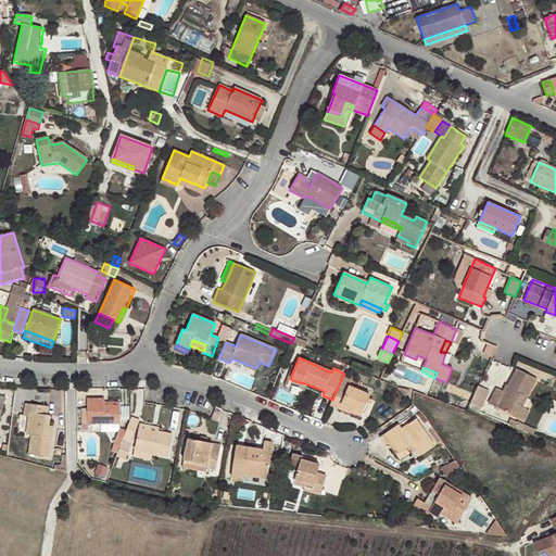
[(528,399),(538,379),(516,368),(505,392),(496,388),(489,403),(519,419),(525,408),(522,407),(519,405),(523,396),(528,399)]
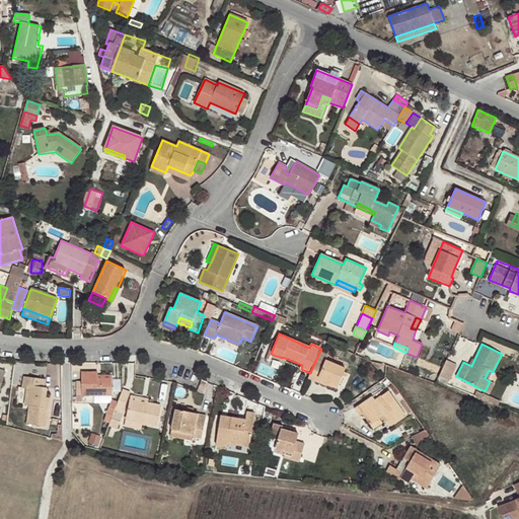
[(310,373),(307,379),(315,382),(317,379),(327,383),(338,388),(346,368),(325,360),(323,364),(315,361),(310,373)]
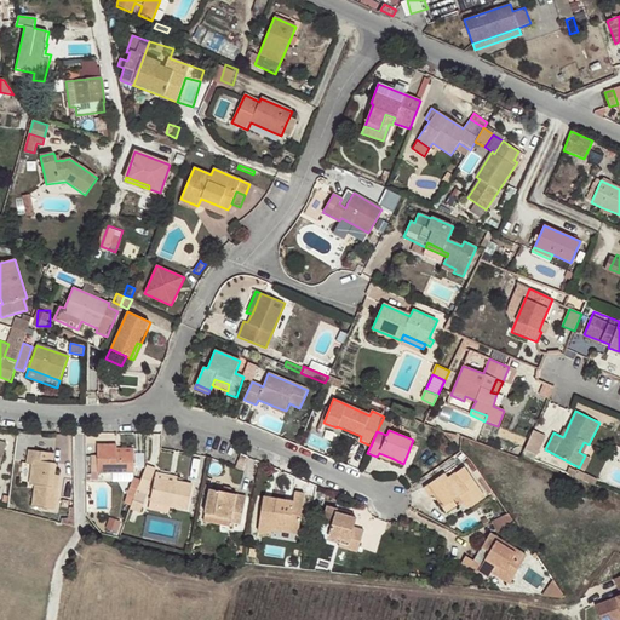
[(534,431),(528,445),(539,449),(545,436),(534,431)]
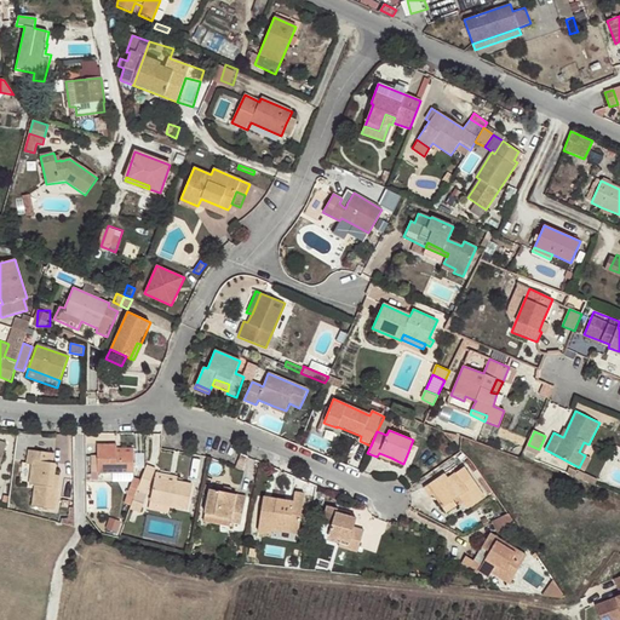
[(135,472),(135,452),(118,452),(118,448),(118,445),(97,446),(98,474),(135,472)]
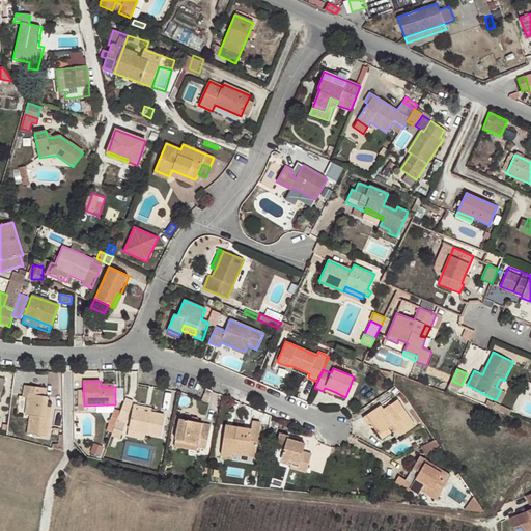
[(452,381),(450,386),(459,390),(462,385),(452,381)]
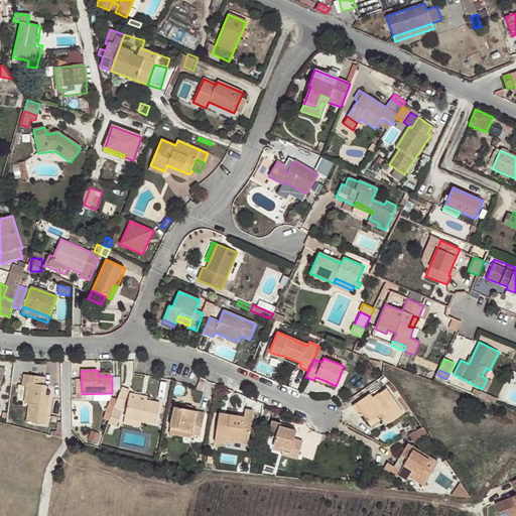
[(46,424),(47,409),(49,395),(45,395),(46,385),(44,385),(45,377),(24,374),(22,386),(26,387),(24,403),(29,403),(26,422),(46,424)]
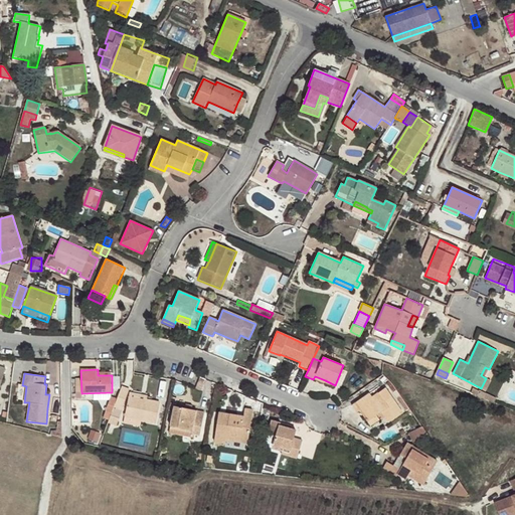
[(324,384),(325,380),(315,376),(313,379),(324,384)]
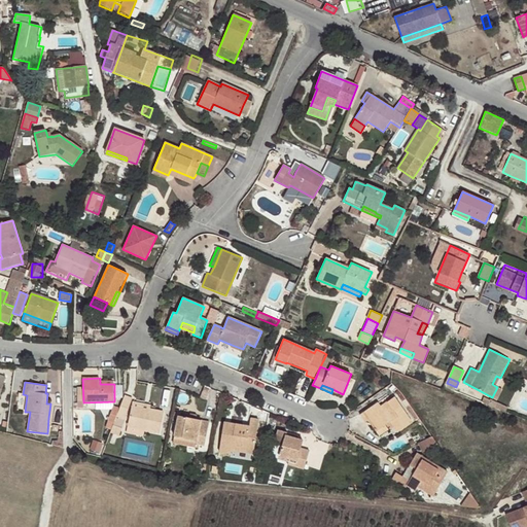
[(205,386),(200,397),(206,399),(211,388),(205,386)]
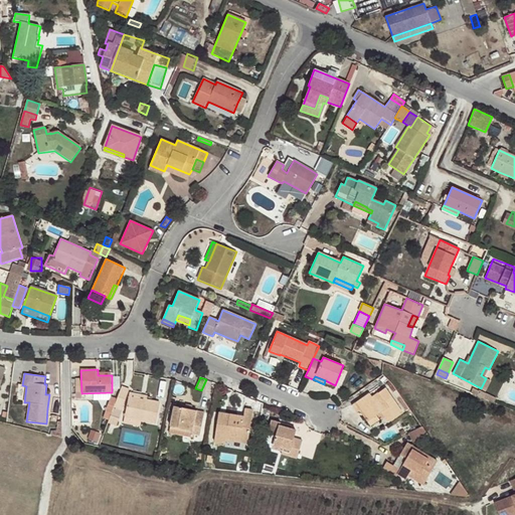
[(481,388),(486,390),(491,380),(486,378),(481,388)]
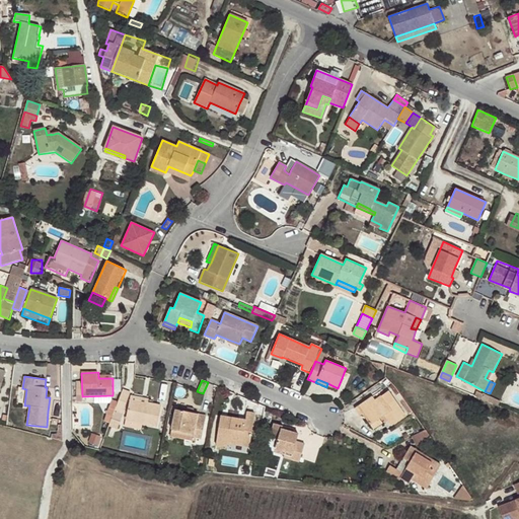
[(130,392),(123,389),(118,402),(115,411),(123,414),(130,392)]
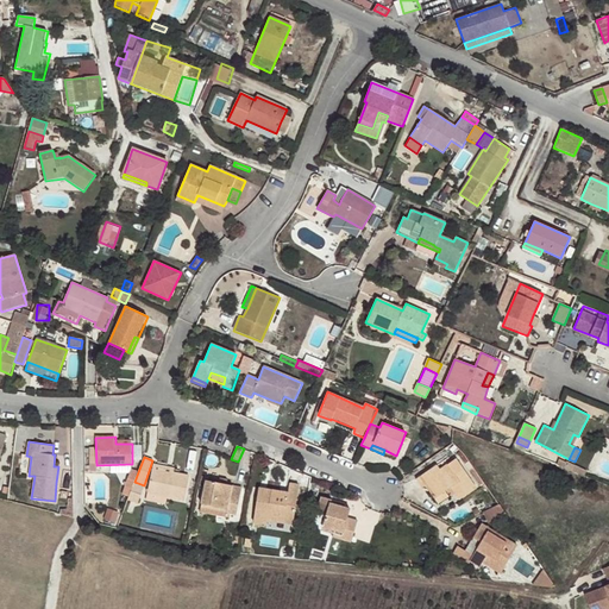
[(434,498),(445,491),(451,488),(459,500),(477,488),(457,458),(440,470),(437,465),(415,479),(421,489),(425,487),(434,498)]
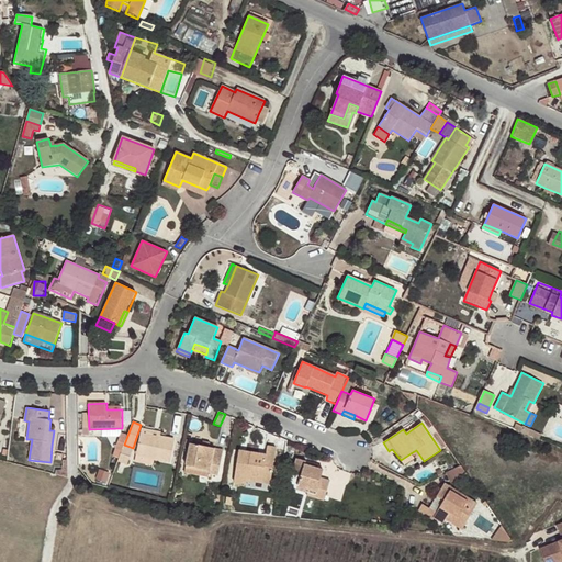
[(141,434),(160,437),(161,431),(142,428),(141,434)]
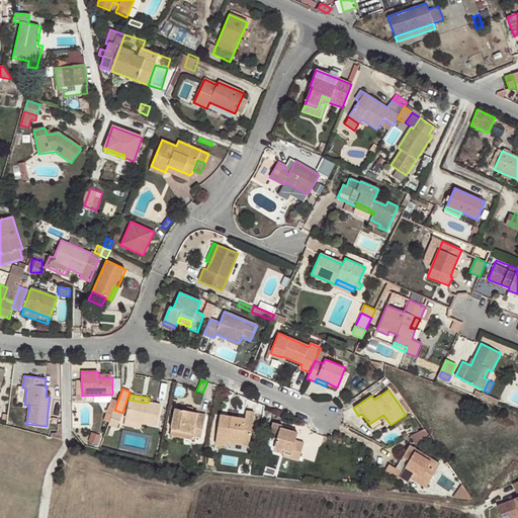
[(50,397),(48,411),(57,411),(58,398),(50,397)]
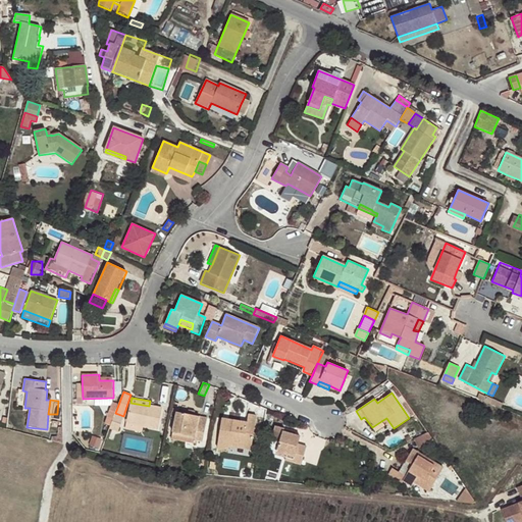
[(106,418),(112,420),(115,413),(118,405),(112,403),(106,418)]
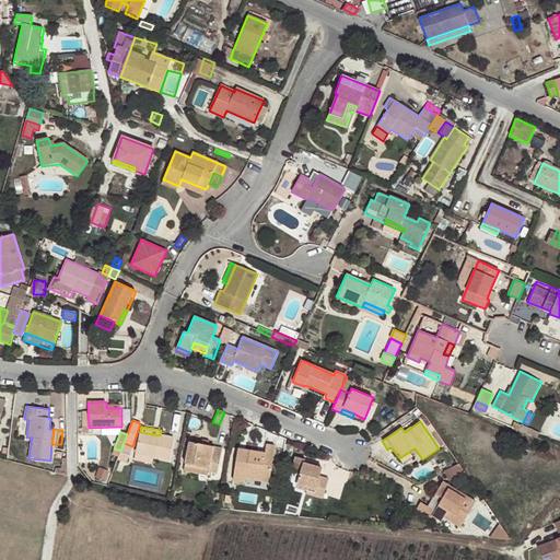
[(174,438),(160,435),(140,432),(135,454),(168,461),(174,438)]
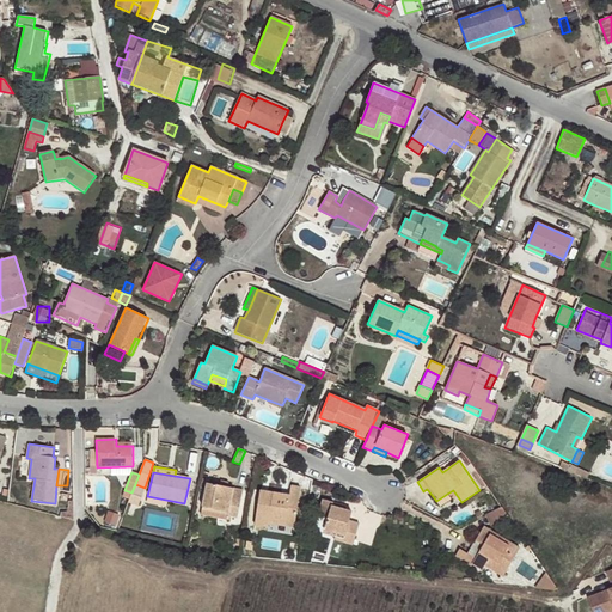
[(244,490),(228,487),(219,485),(207,483),(201,507),(228,512),(228,516),(238,518),(244,490)]
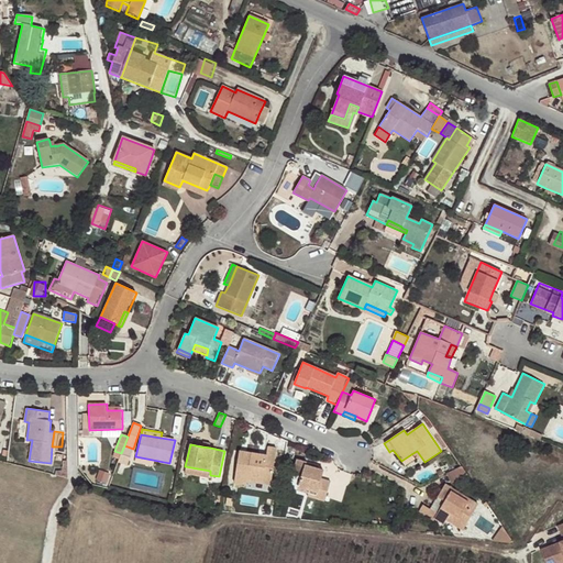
[(247,478),(272,482),(277,450),(267,448),(266,455),(240,452),(234,483),(246,485),(247,482),(247,478)]
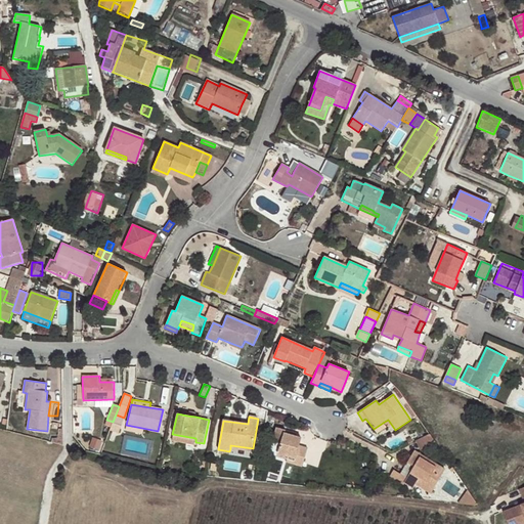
[(113,423),(110,431),(119,434),(121,426),(113,423)]
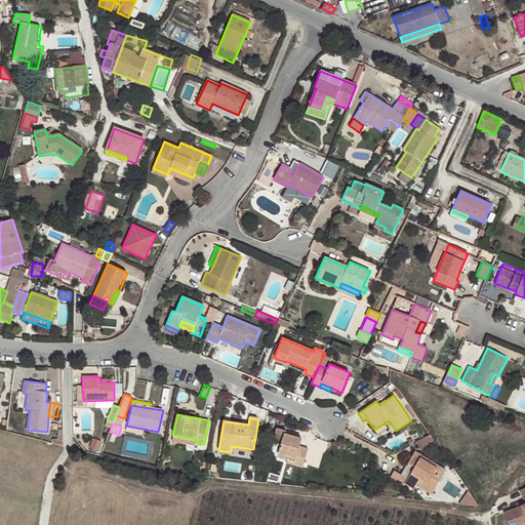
[(387,429),(384,423),(374,430),(377,435),(387,429)]
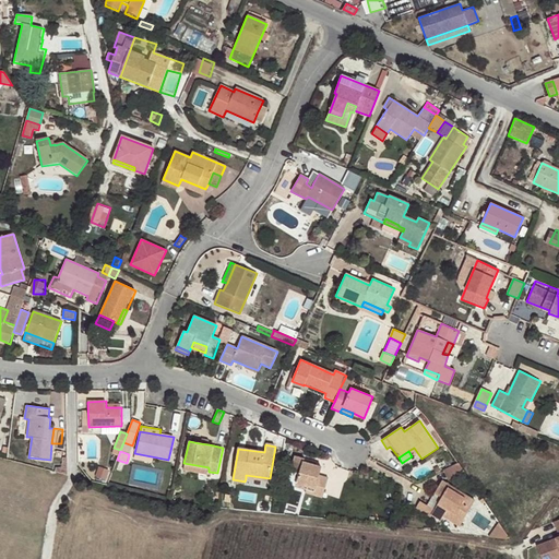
[(321,467),(316,466),(302,463),(304,459),(295,456),(289,473),(298,475),(296,484),(314,489),(313,496),(322,499),(328,478),(319,476),(321,467)]
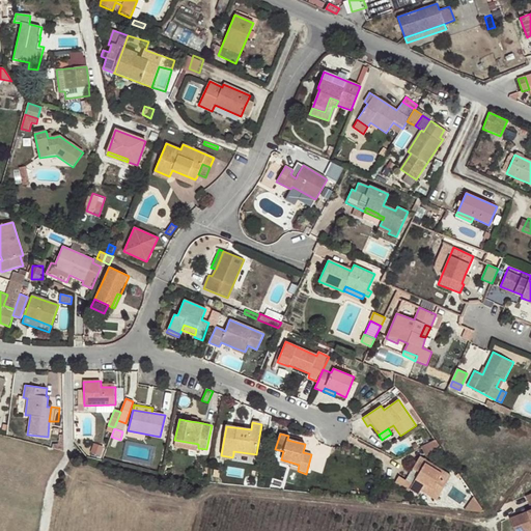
[(197,451),(198,448),(198,444),(174,440),(173,447),(197,451)]
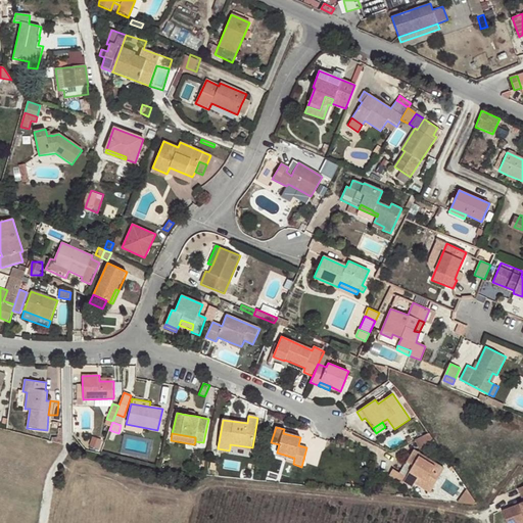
[(429,433),(428,433),(414,440),(419,449),(434,441),(429,433)]
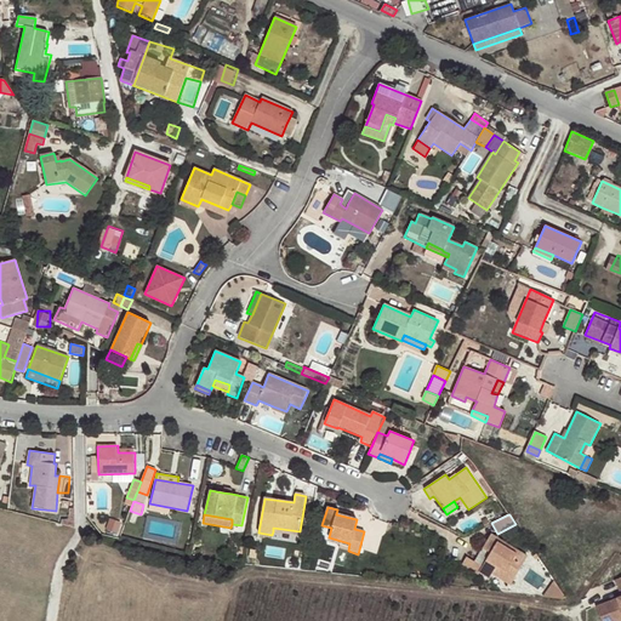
[(505,593),(528,557),(490,534),(473,562),(467,558),(460,567),(505,593)]
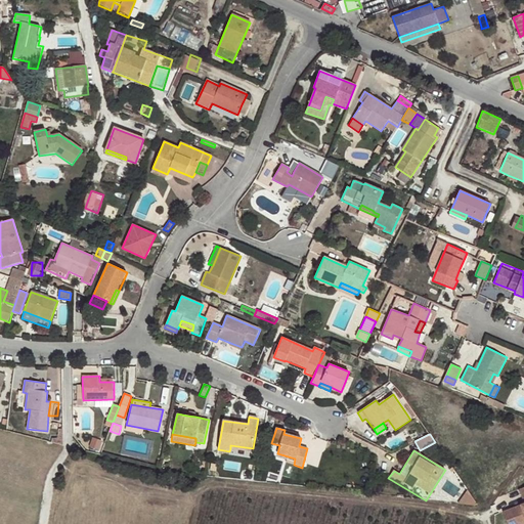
[(286,463),(294,465),(295,459),(277,453),(276,457),(287,461),(286,463)]
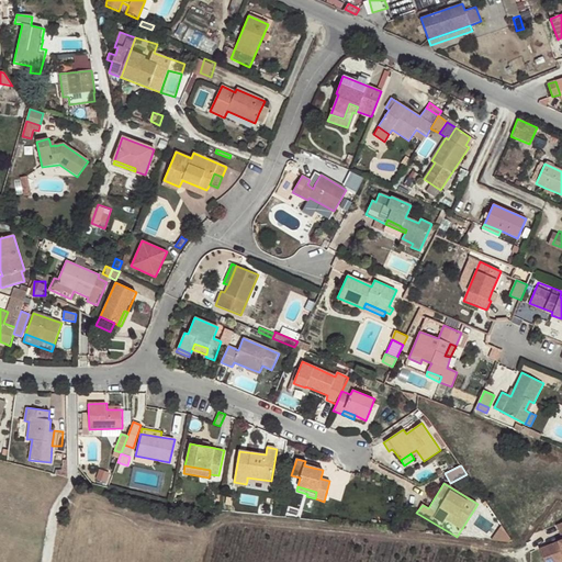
[(561,538),(561,541),(540,550),(544,561),(552,561),(561,558),(561,524),(558,526),(561,538)]
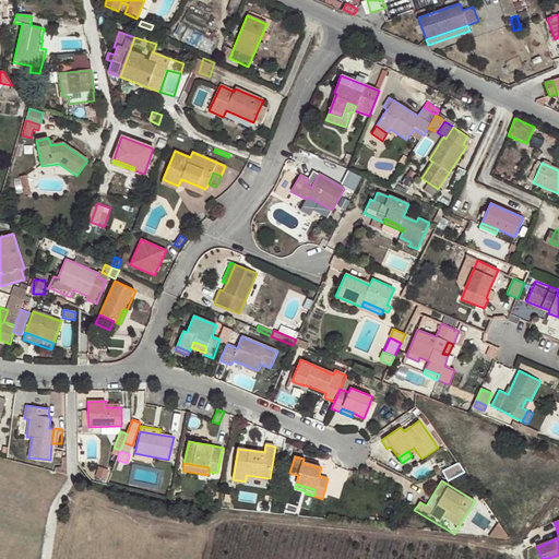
[(510,538),(499,522),(488,538),(508,539),(510,538)]
